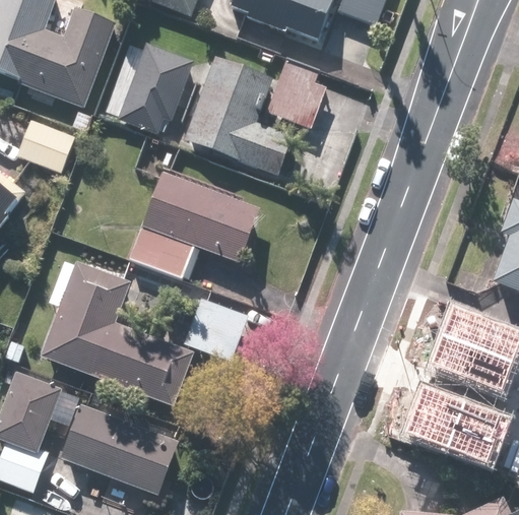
[(0,0),(0,72),(87,112),(124,28),(78,8),(65,38),(47,28),(60,0),(0,0)]
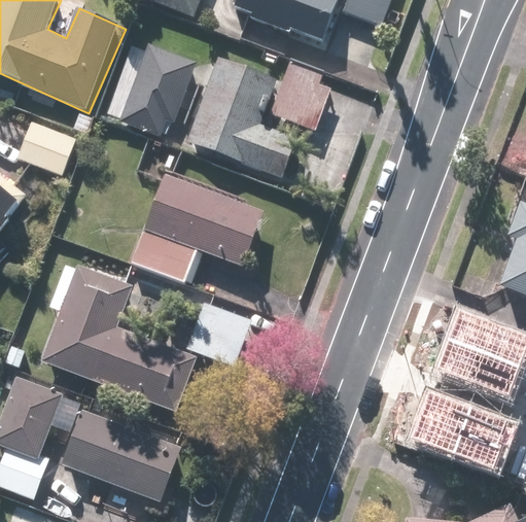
[(159,0),(195,14),(200,0),(159,0)]
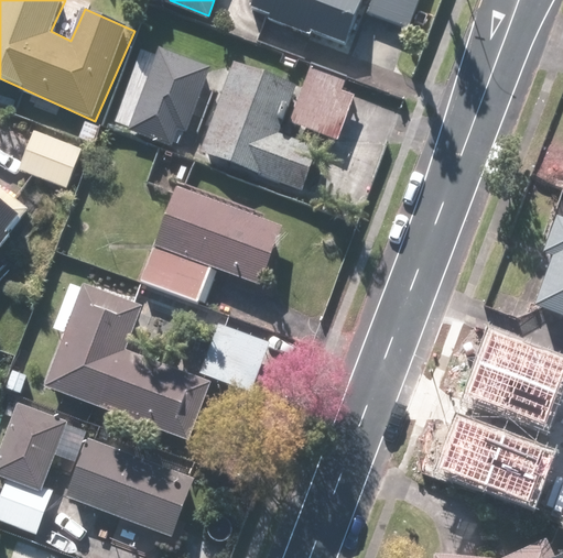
[(259,0),(256,11),(345,44),(360,0),(259,0)]
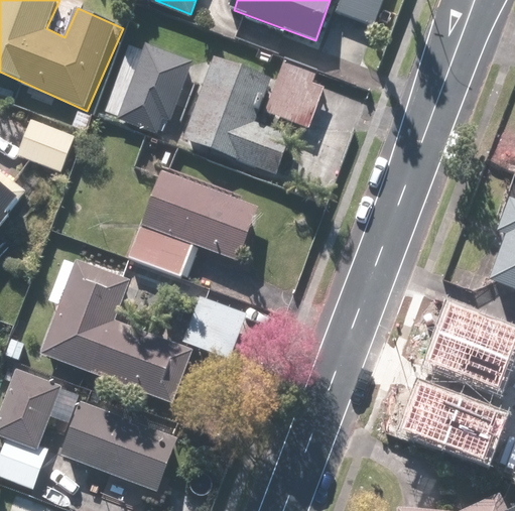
[(337,0),(333,13),(376,29),(386,0),(337,0)]
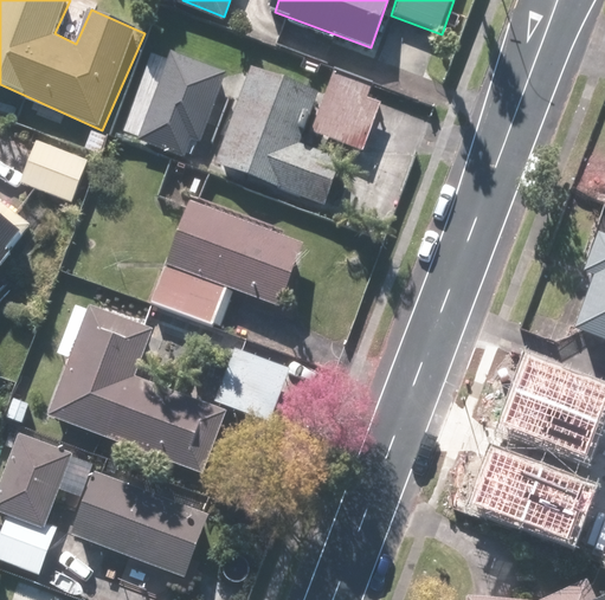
[(180,150),(211,68),(154,46),(123,129),(180,150)]
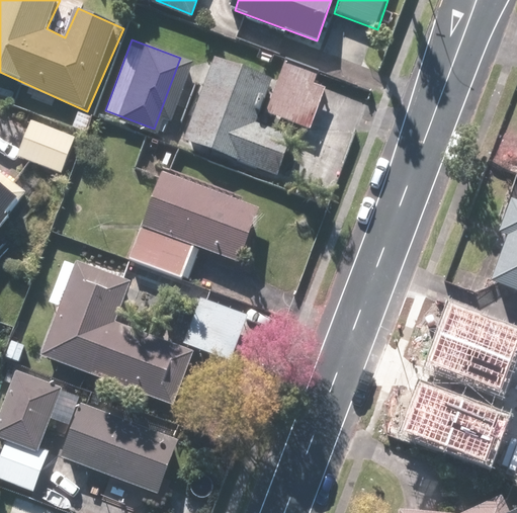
[(214,57),(184,141),(277,174),(292,135),(256,121),(272,78),(214,57)]
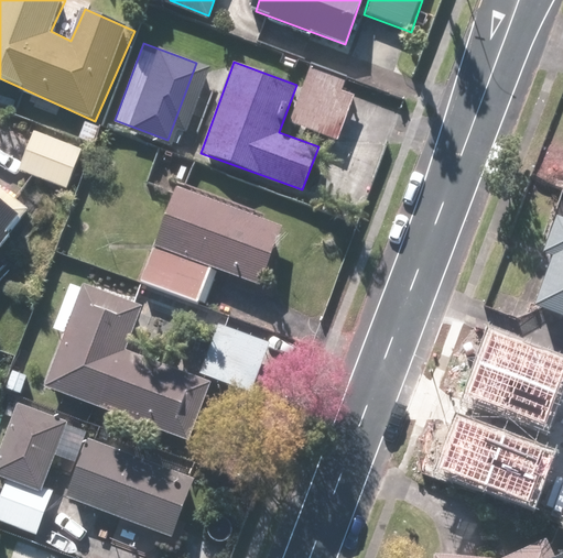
[(347,75),(310,63),(294,110),(305,113),(301,128),(338,140),(353,96),(342,93),(347,75)]
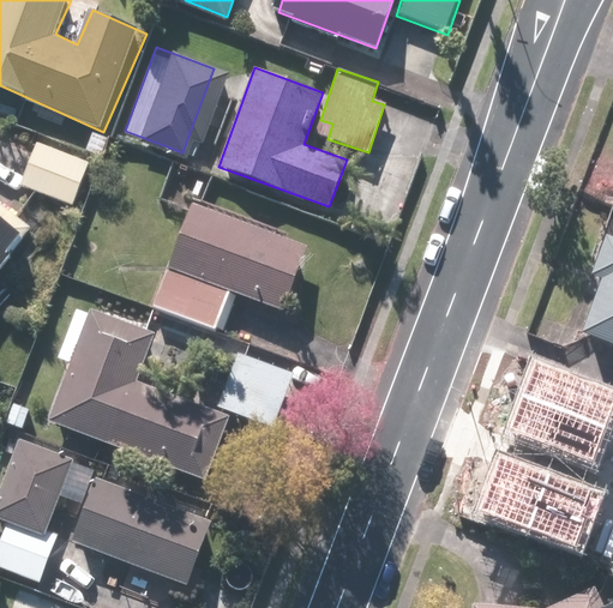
[(317,244),(200,203),(164,307),(224,329),(238,289),(294,308),(317,244)]
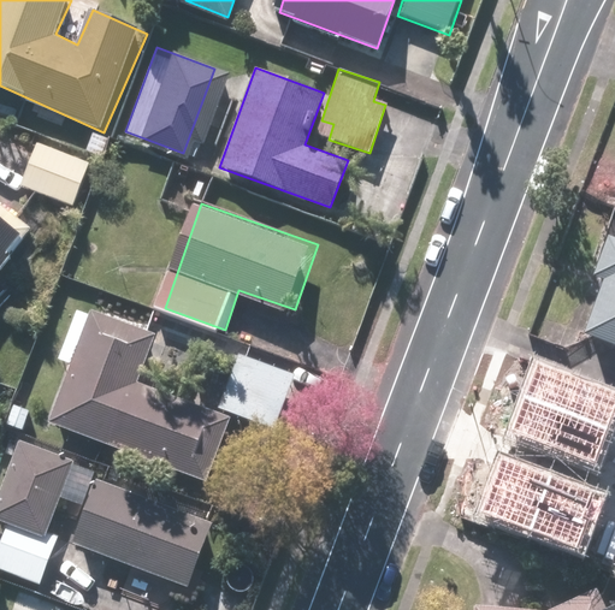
[(0,270),(31,234),(0,206),(0,270)]
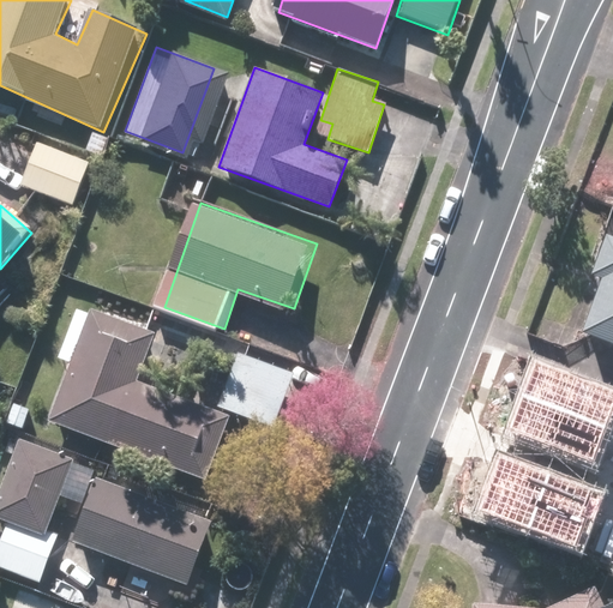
[(612,236),(604,233),(588,275),(600,278),(580,333),(612,345),(612,236)]
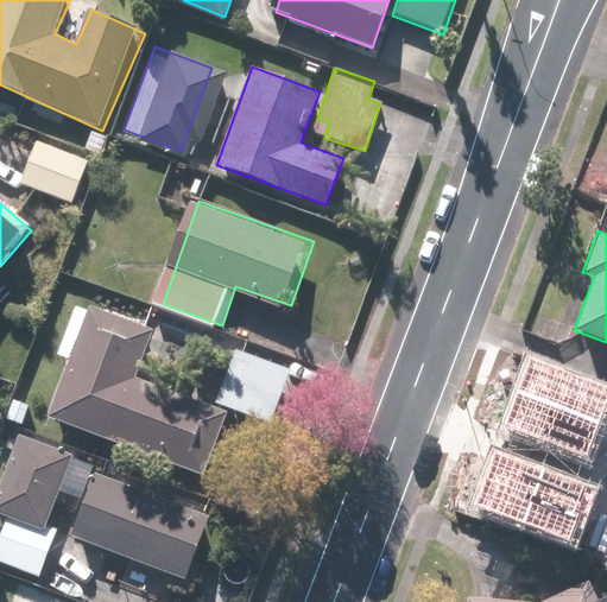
[(73,359),(51,416),(206,474),(229,411),(137,376),(155,330),(78,301),(58,354),(73,359)]
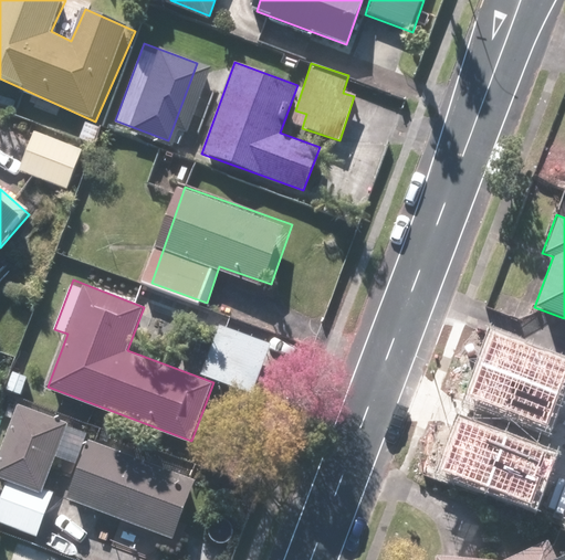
[(220,321),(200,373),(255,393),(274,341),(220,321)]
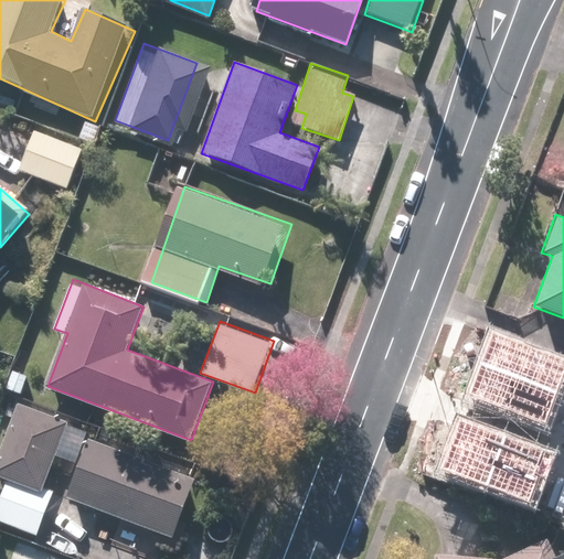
[(563,383),(529,369),(515,407),(545,418),(522,479),(563,494),(563,383)]
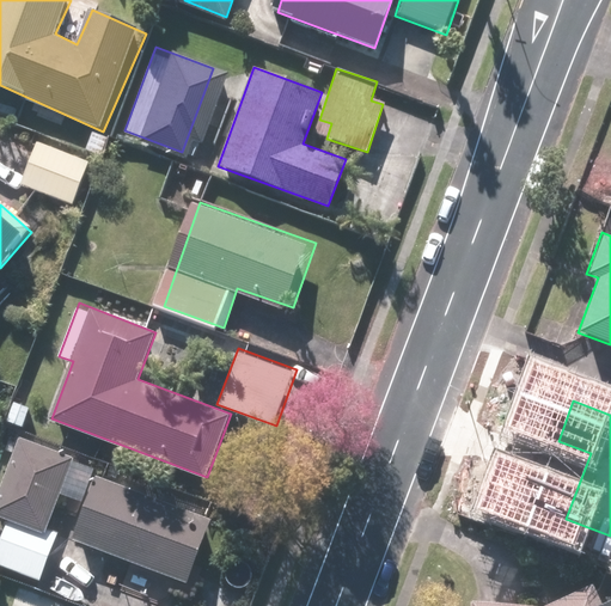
[(47,530),(71,460),(14,440),(0,482),(0,514),(10,518),(0,544),(0,567),(38,581),(55,533),(47,530)]
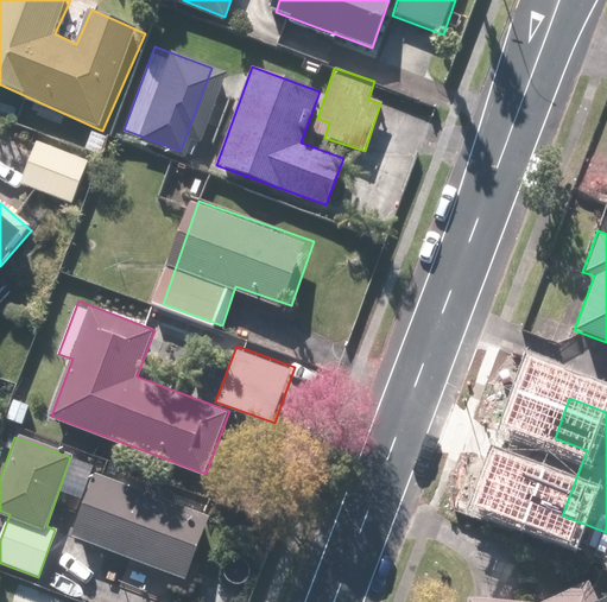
[(210,514),(94,471),(70,536),(185,580),(210,514)]
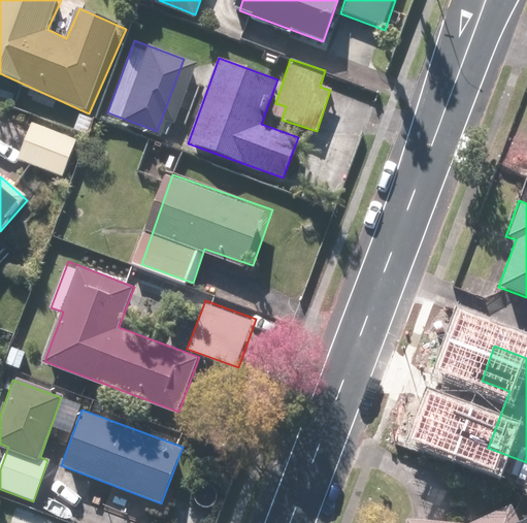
[(520,522),(509,502),(467,522),(465,522),(405,519),(404,522),(520,522)]
